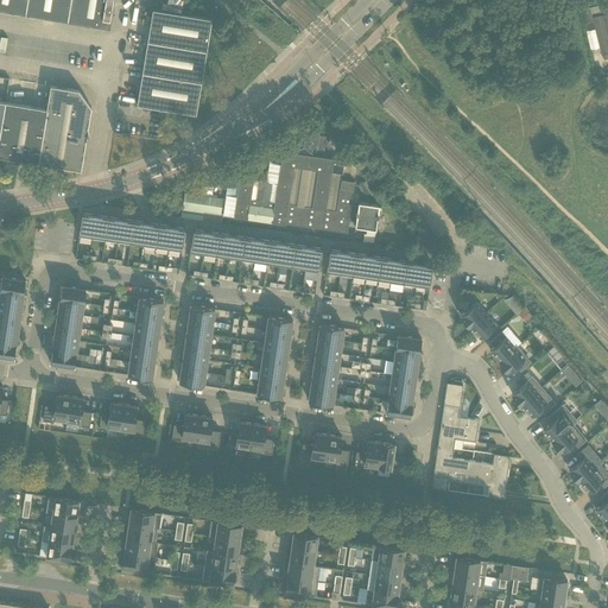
[(0,0),(0,10),(68,20),(70,0),(0,0)]
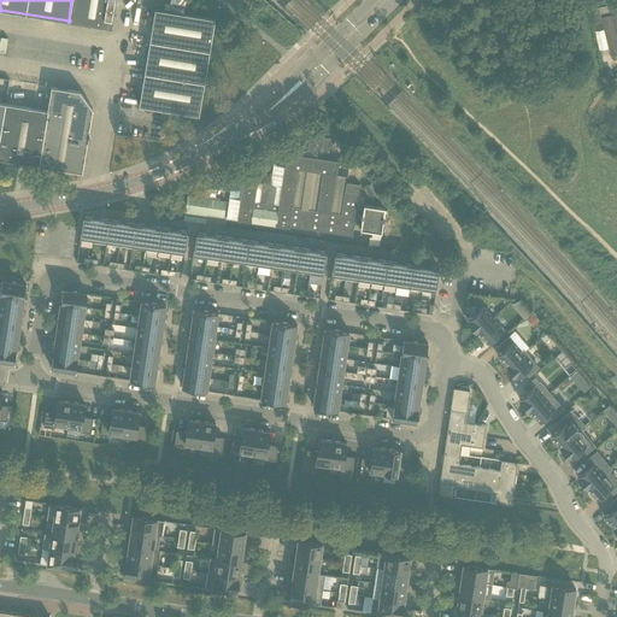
[(71,0),(69,21),(111,28),(116,0),(71,0)]
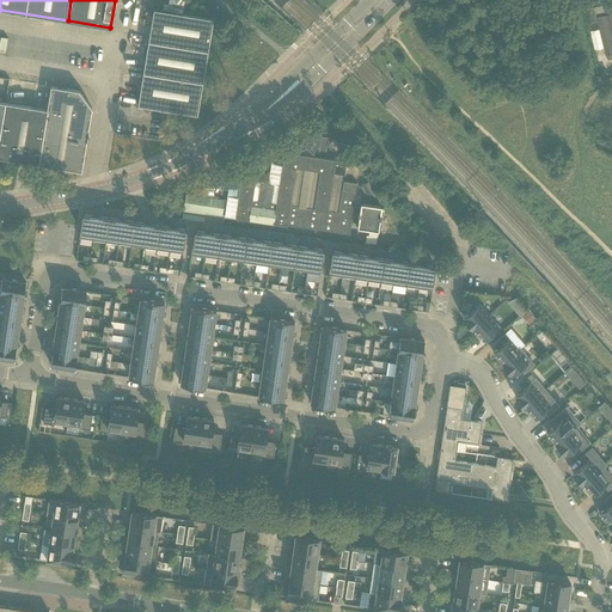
[(182,0),(167,0),(167,4),(177,4),(177,11),(182,11),(182,0)]
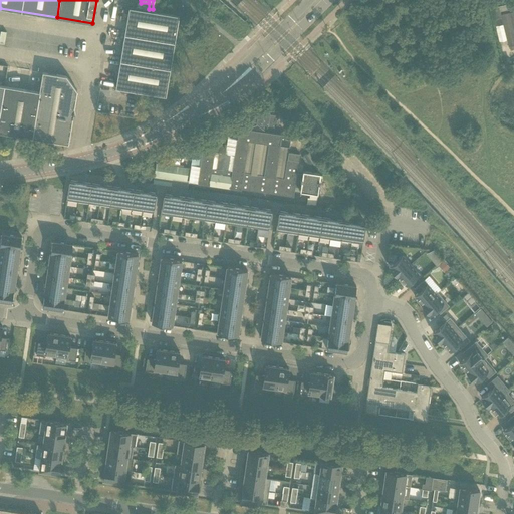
[(513,2),(499,6),(489,9),(492,20),(501,17),(500,11),(511,9),(511,10),(513,9),(513,2)]
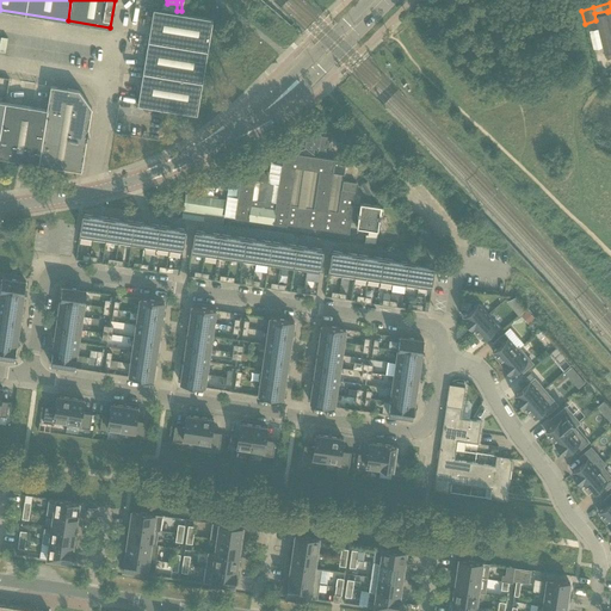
[(154,8),(148,41),(208,50),(213,18),(181,13),(154,8)]
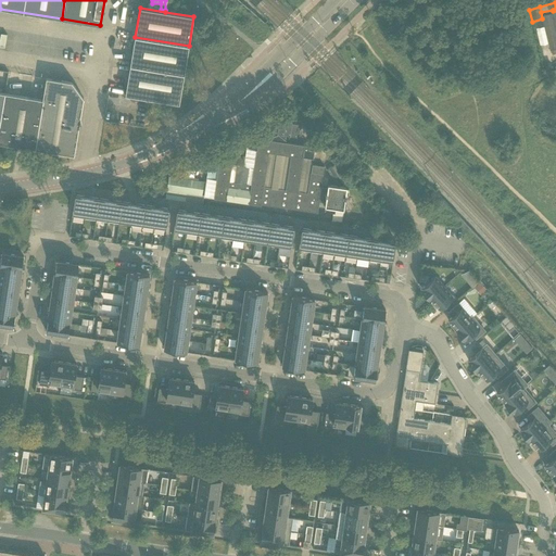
[(555,11),(543,15),(551,48),(555,46),(555,11)]
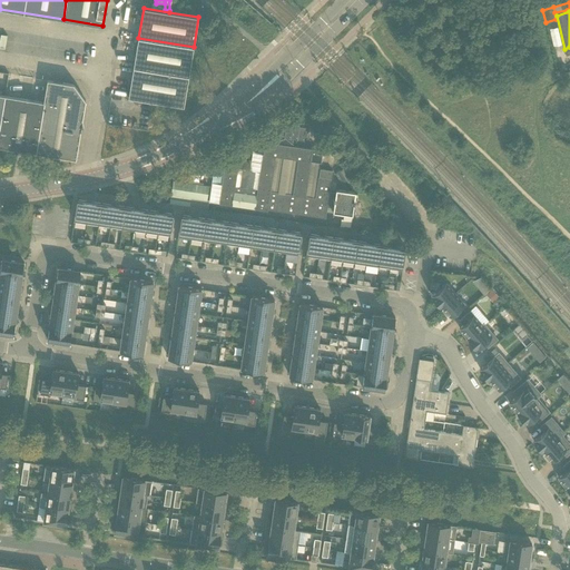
[(138,38),(134,68),(188,77),(194,47),(138,38)]
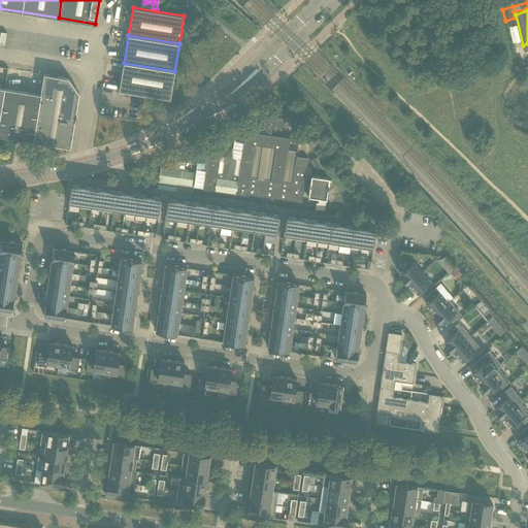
[(174,71),(124,63),(119,90),(170,99),(174,71)]
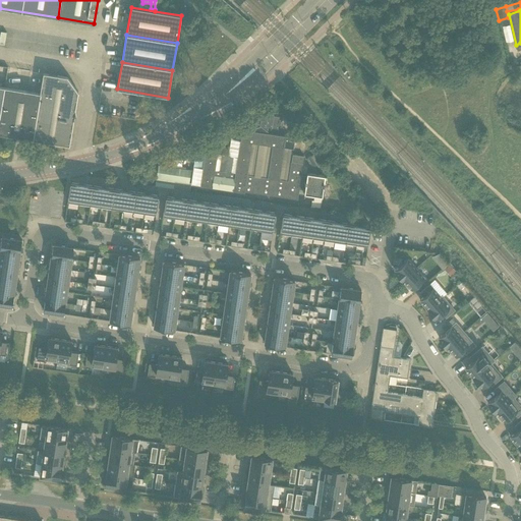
[(0,133),(1,134),(69,146),(73,119),(71,118),(72,111),(75,111),(78,92),(67,77),(44,73),(41,93),(4,88),(0,112),(0,133)]
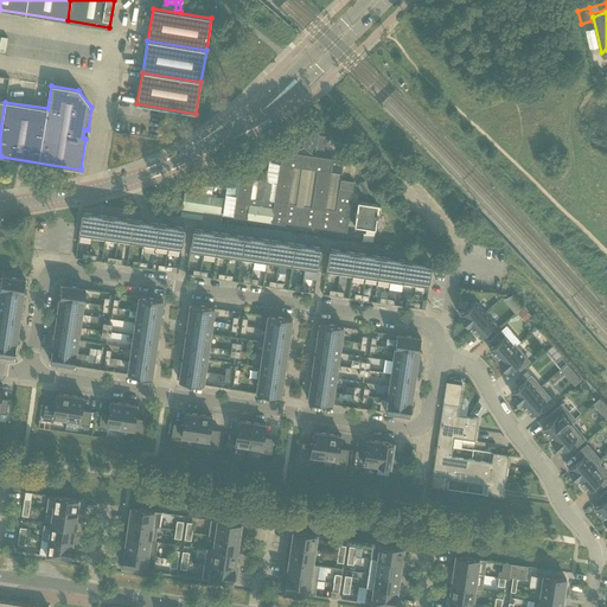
[(304,147),(311,154),(312,148),(324,149),(325,135),(305,133),(302,146),(304,146),(304,147)]
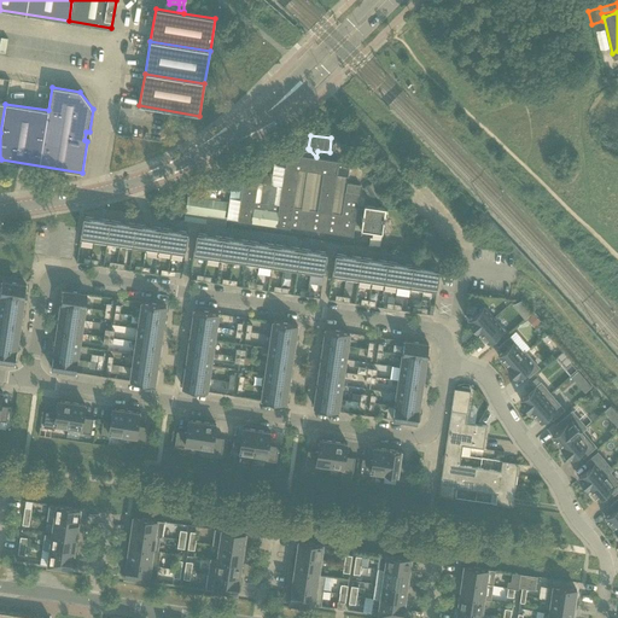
[(228,203),(227,219),(251,222),(254,207),(279,210),(277,226),(290,228),(290,227),(353,235),(355,223),(357,225),(361,225),(360,229),(382,233),(385,208),(365,205),(363,210),(357,209),(356,209),(357,205),(359,193),(360,185),(359,185),(359,186),(357,185),(348,184),(347,184),(347,188),(342,215),(339,215),(337,214),(343,176),(345,176),(348,178),(349,167),(343,165),(343,162),(316,158),(316,157),(309,150),(299,155),(299,156),(287,155),(285,167),(273,165),(270,185),(232,179),(229,199),(240,200),(239,204),(228,203)]
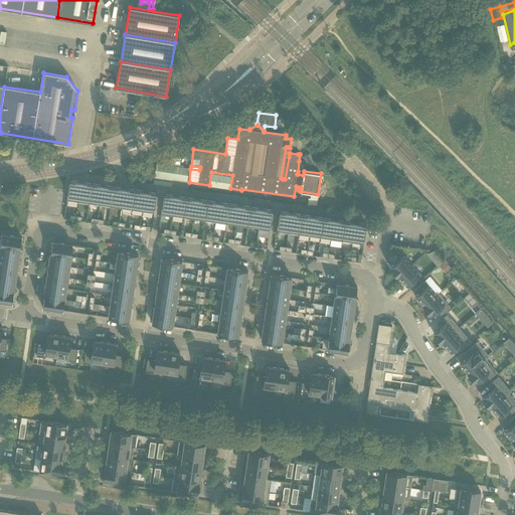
[(308,155),(304,157),(311,170),(315,167),(308,155)]
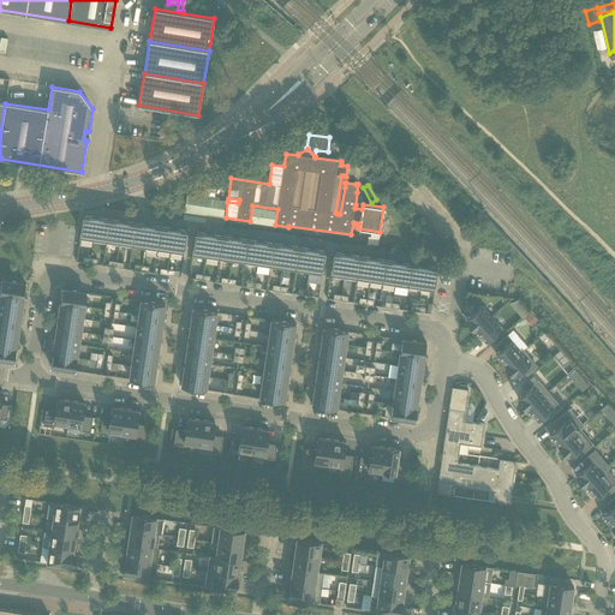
[(203,222),(206,213),(221,215),(224,201),(185,196),(183,219),(203,222)]
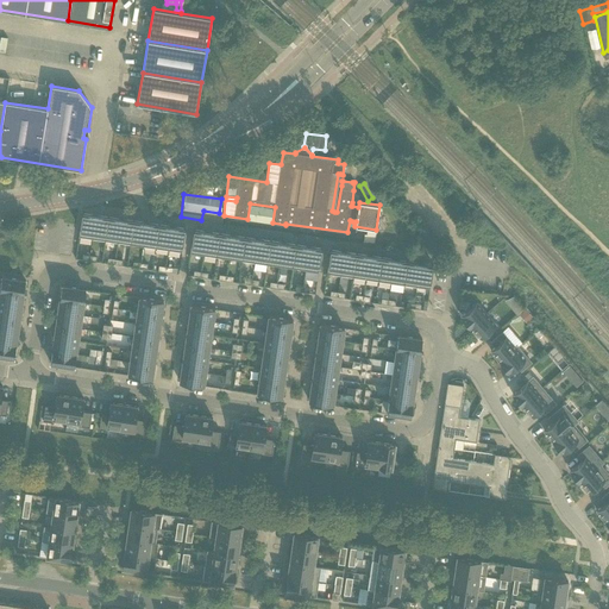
[(271,223),(274,208),(251,205),(249,219),(271,223)]
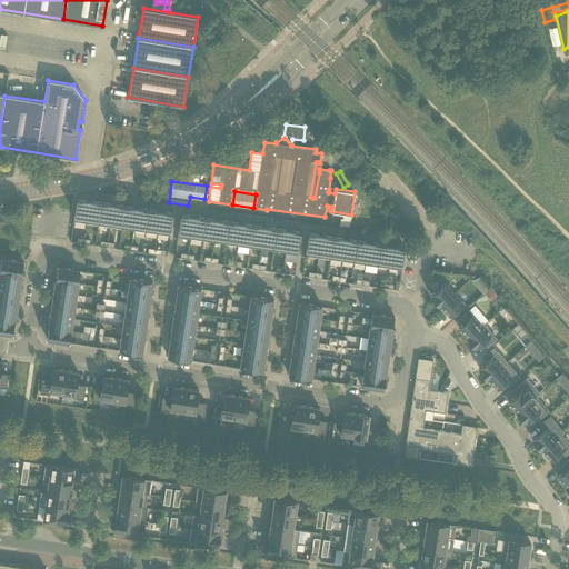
[(86,223),(89,201),(77,199),(73,221),(86,223)]
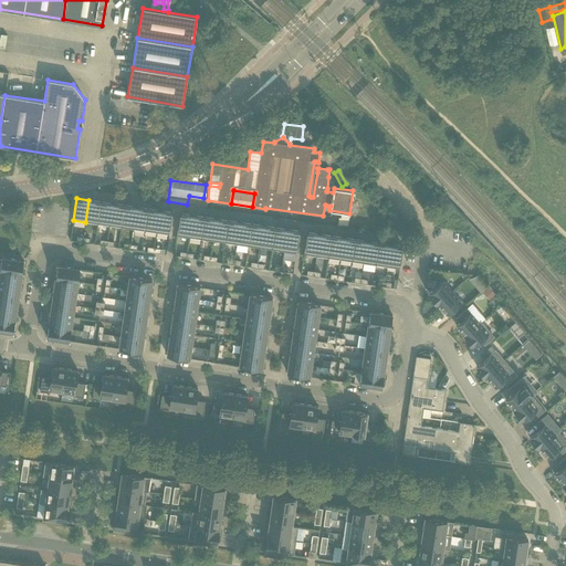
[(97,223),(101,201),(88,200),(85,222),(97,223)]
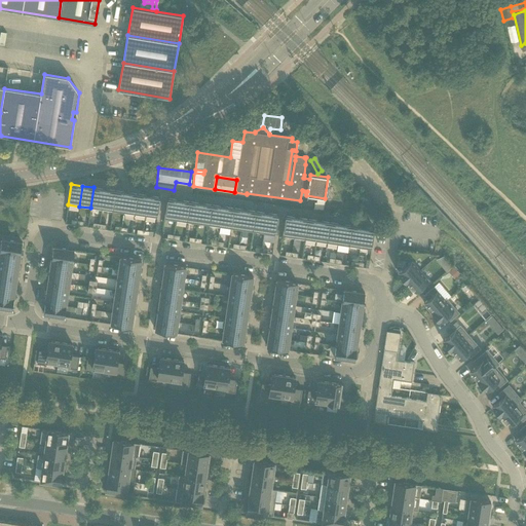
[(104,189),(94,187),(90,208),(102,210),(104,189)]
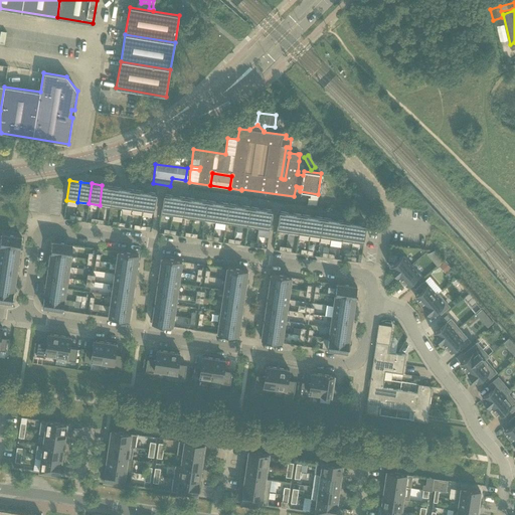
[(113,187),(102,185),(100,205),(110,206),(113,187)]
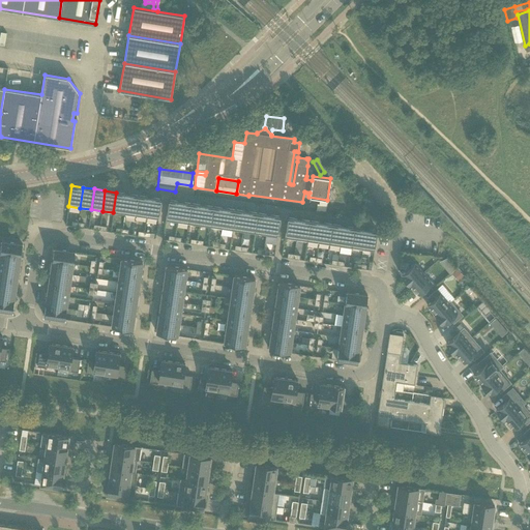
[(127,194),(116,193),(113,212),(124,214),(127,194)]
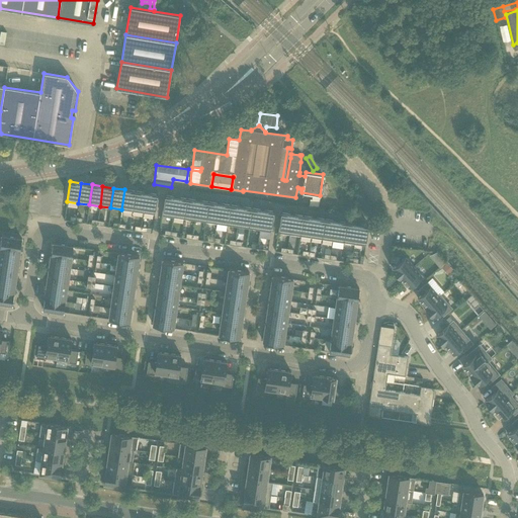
[(136,191),(124,189),(121,209),(133,211),(136,191)]
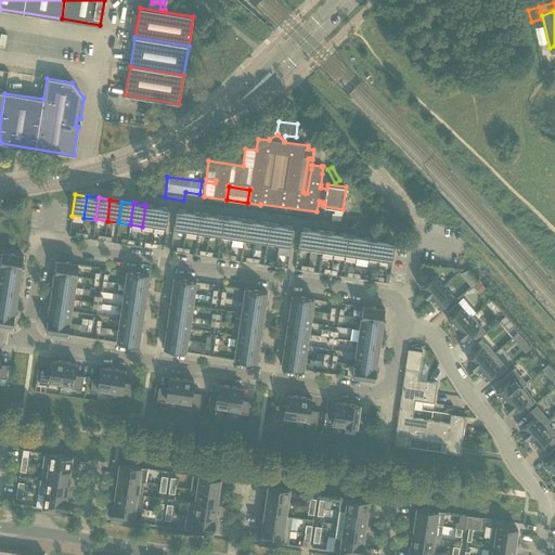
[(157,206),(145,205),(142,227),(154,228),(157,206)]
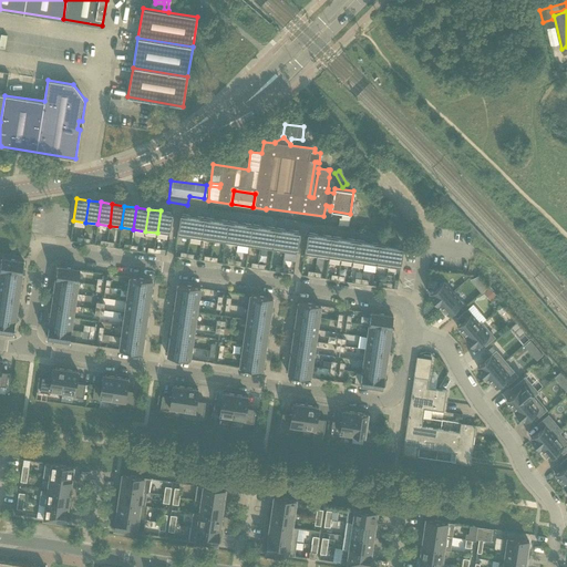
[(161,210),(157,233),(169,235),(172,213),(161,210)]
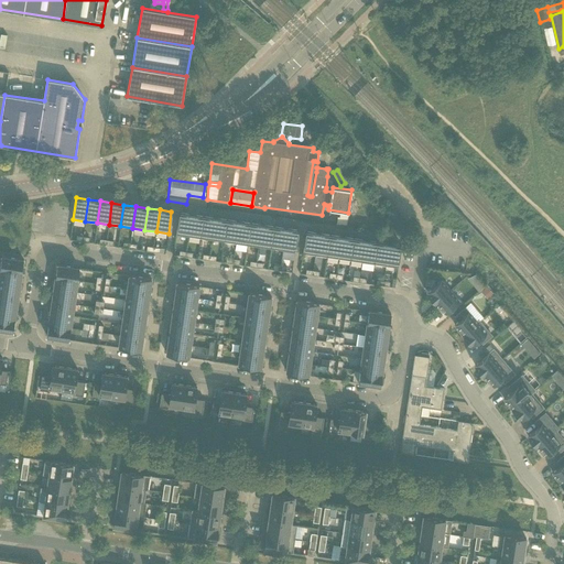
[(191,215),(180,213),(176,235),(188,236),(191,215)]
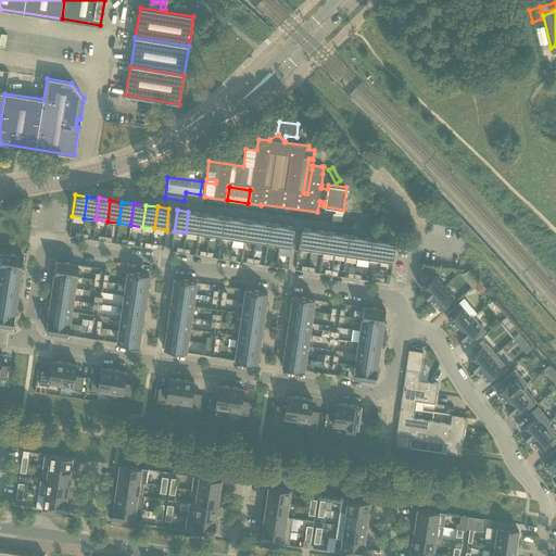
[(331,223),(341,224),(343,211),(336,210),(335,214),(332,214),(331,223)]
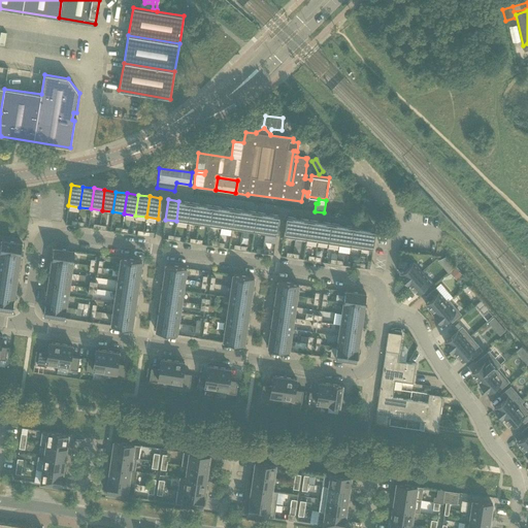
[(190,202),(178,201),(176,221),(187,223),(190,202)]
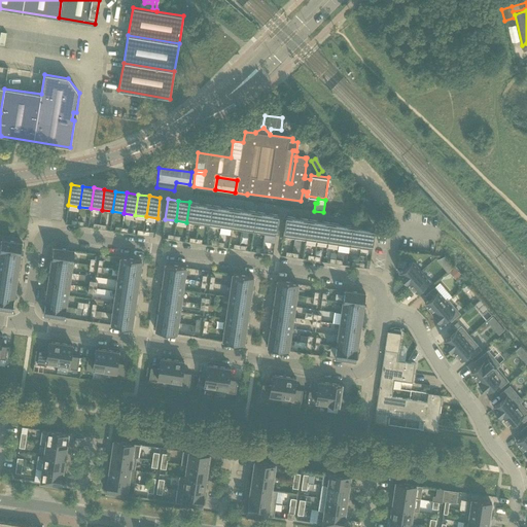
[(201,204),(189,202),(186,222),(198,224),(201,204)]
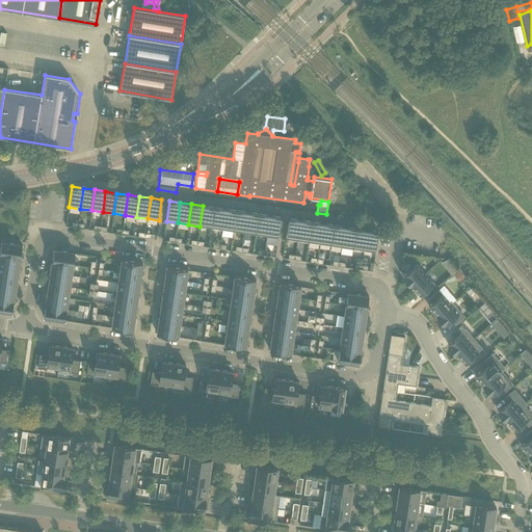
[(214,207),(203,206),(200,227),(211,228),(214,207)]
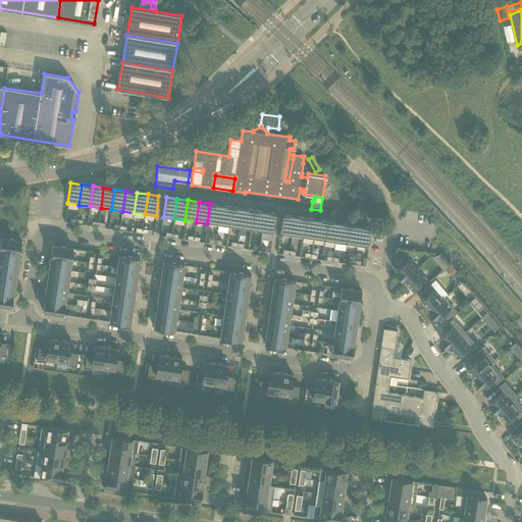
[(221,205),(210,203),(207,223),(218,225),(221,205)]
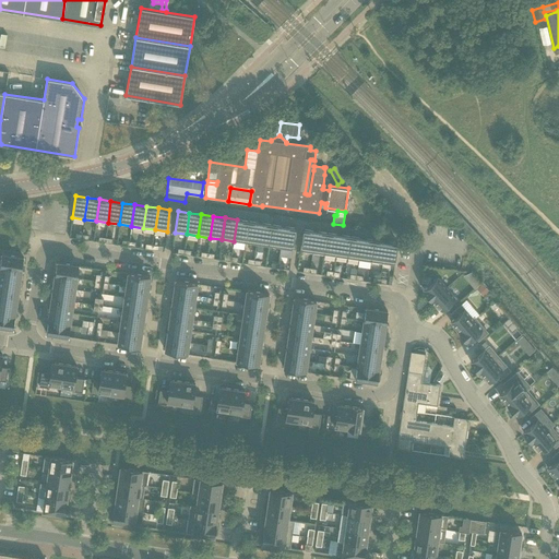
[(248,222),(237,219),(234,241),(246,242),(248,222)]
